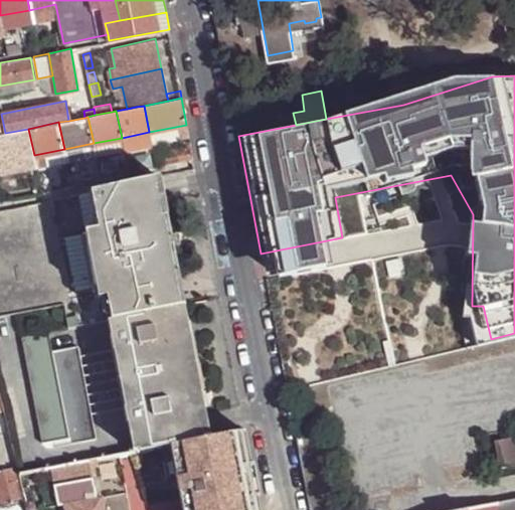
[(188,136),(186,125),(149,132),(151,141),(177,136),(179,138),(188,136)]
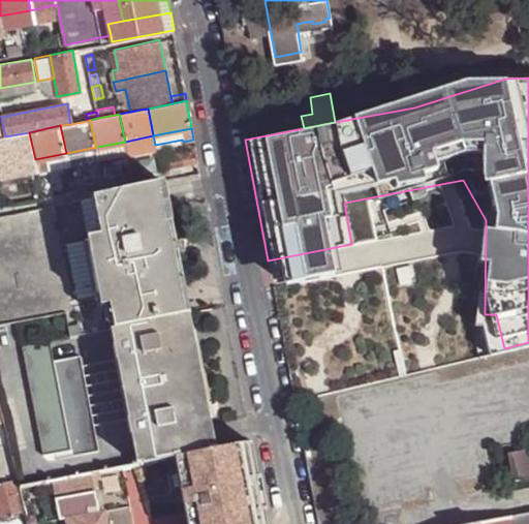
[(35,159),(29,132),(5,136),(0,137),(0,142),(5,165),(35,159)]
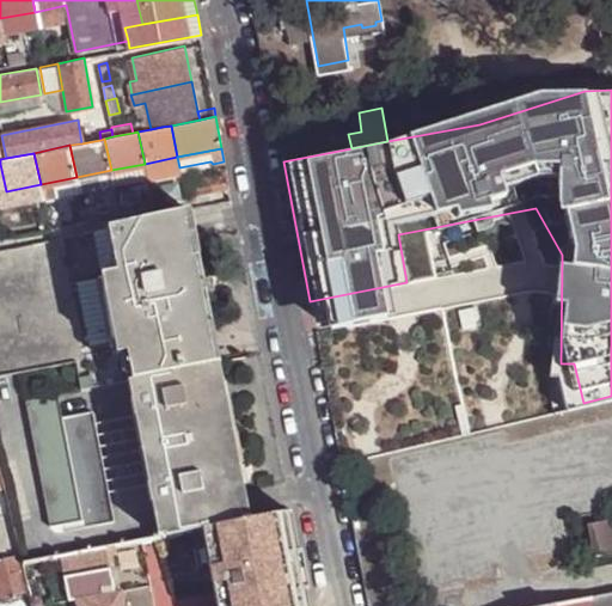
[(148,175),(145,164),(111,170),(114,183),(148,175)]
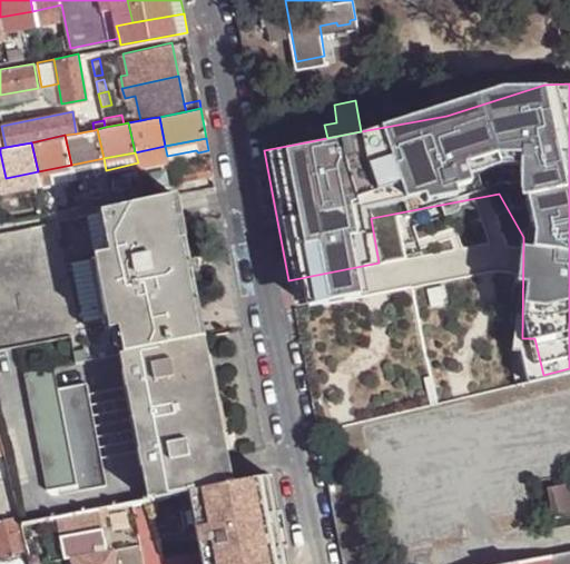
[(213,174),(209,155),(193,159),(176,162),(179,181),(213,174)]
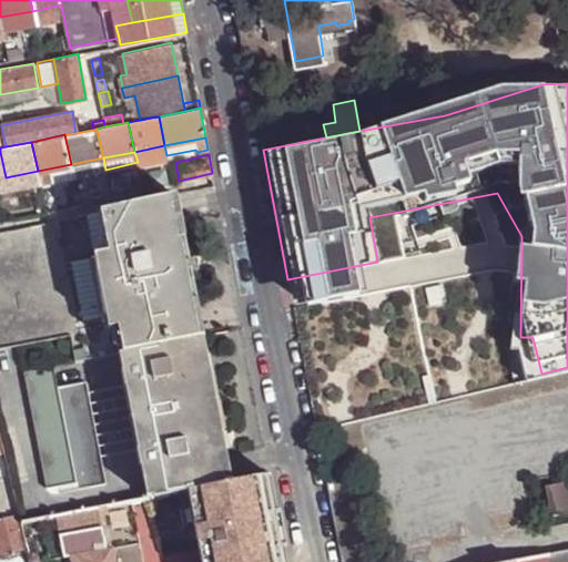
[(105,170),(103,157),(71,164),(73,176),(88,173),(105,170)]
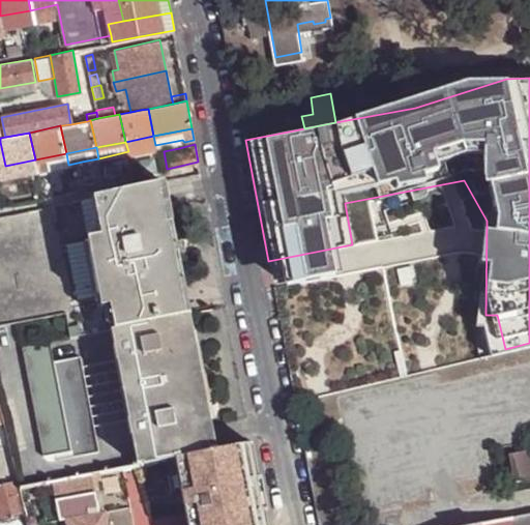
[(68,165),(66,153),(35,159),(38,171),(50,168),(68,165)]
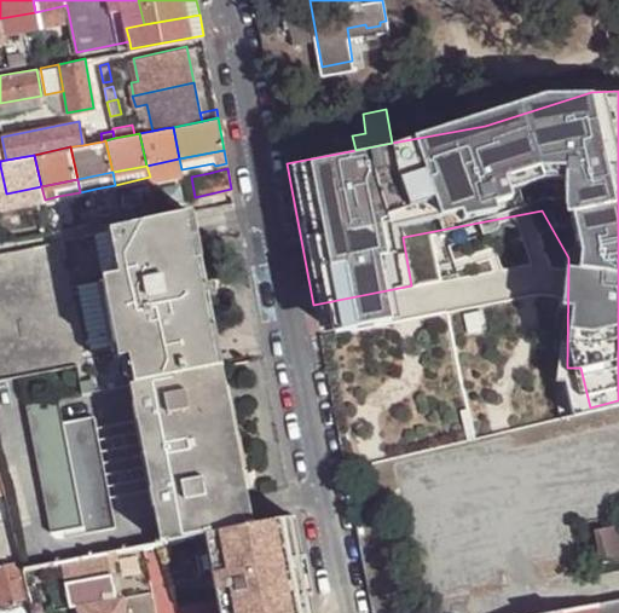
[(45,200),(41,186),(6,194),(10,206),(45,200)]
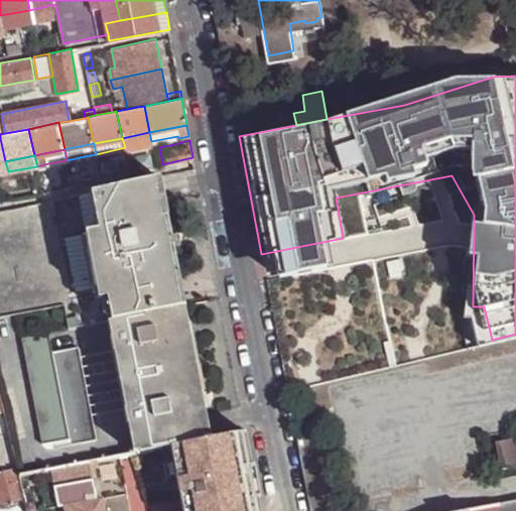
[(84,181),(82,171),(70,174),(72,184),(84,181)]
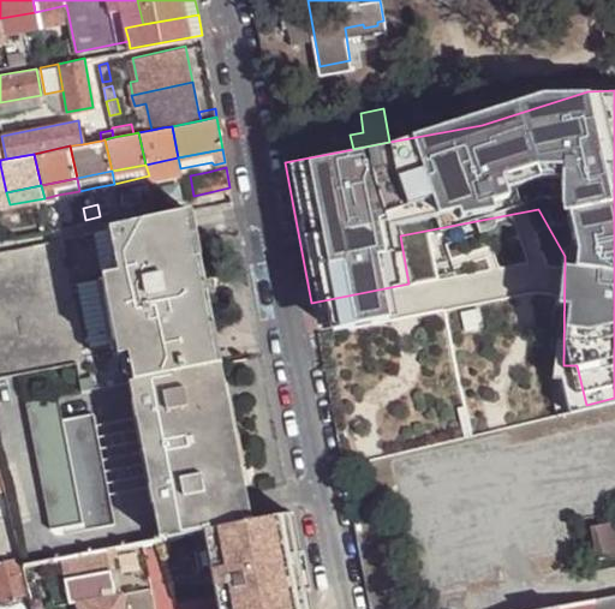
[(199,252),(190,208),(183,209),(191,254),(195,254),(197,268),(215,363),(219,362),(220,362),(199,252)]
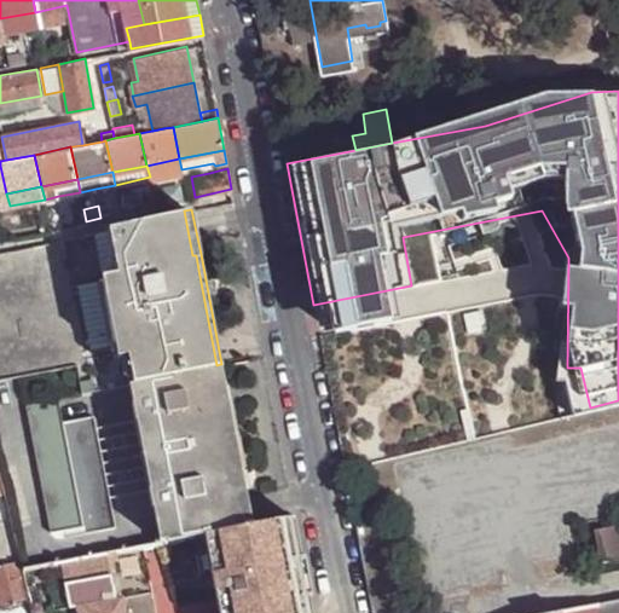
[(192,255),(184,210),(166,214),(108,229),(119,272),(103,276),(119,356),(128,353),(134,381),(213,365),(217,365),(198,270),(196,255),(192,255)]
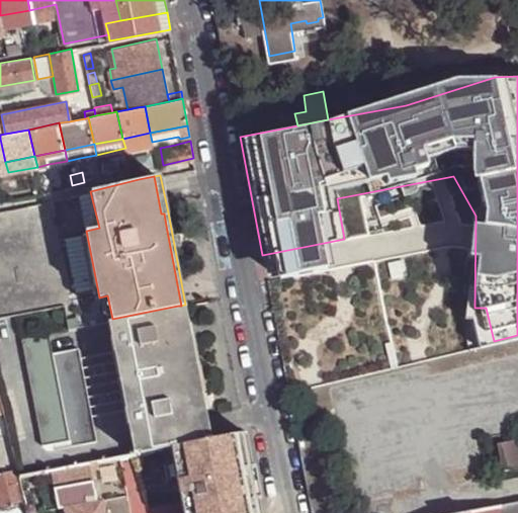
[(112,319),(107,295),(99,297),(86,231),(99,228),(90,191),(76,195),(0,208),(0,317),(64,304),(69,327),(106,320),(112,319)]
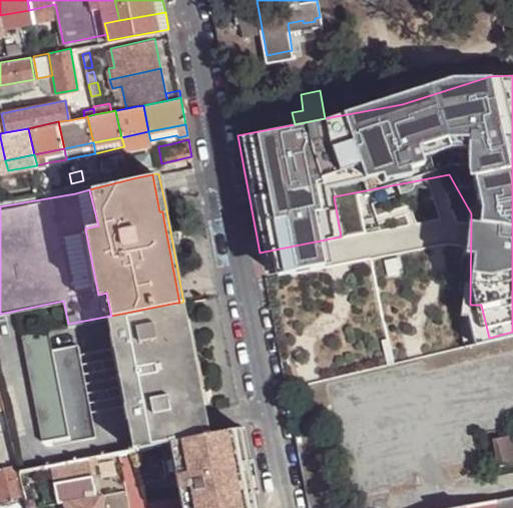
[(341,236),(260,252),(265,277),(346,262),(341,236)]
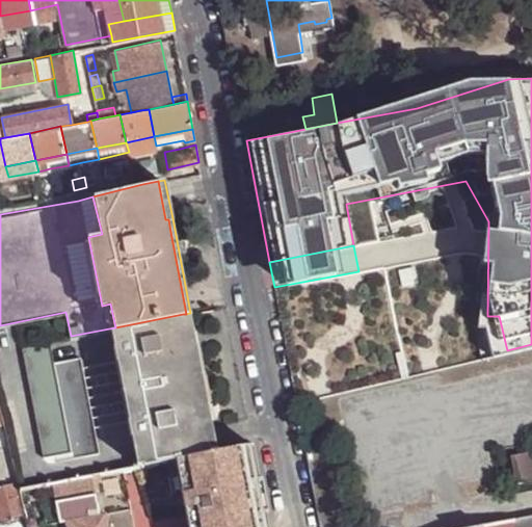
[(216,449),(189,313),(186,314),(183,314),(191,358),(202,416),(209,451),(216,449)]
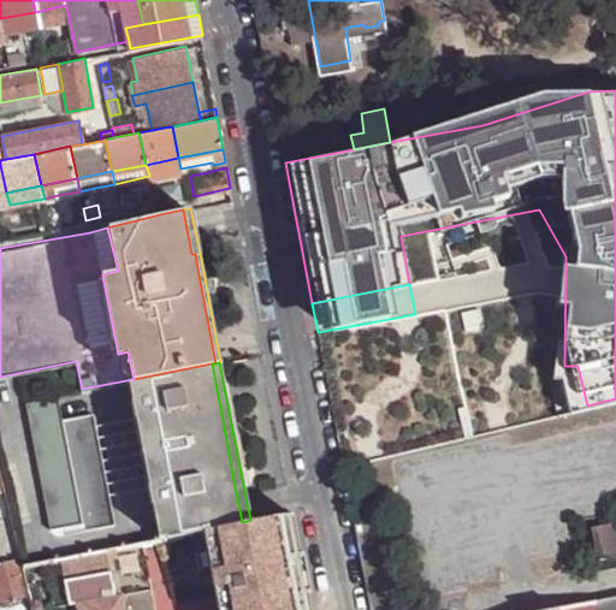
[(157,499),(164,538),(205,529),(242,522),(234,481),(221,414),(212,363),(134,379),(126,380),(134,414),(142,413),(154,481),(147,484),(149,501),(157,499)]
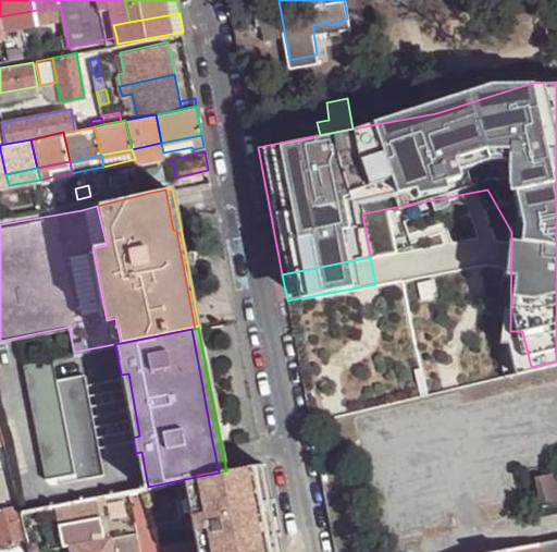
[(85,370),(56,376),(52,356),(23,362),(44,477),(74,470),(75,477),(103,471),(85,370)]
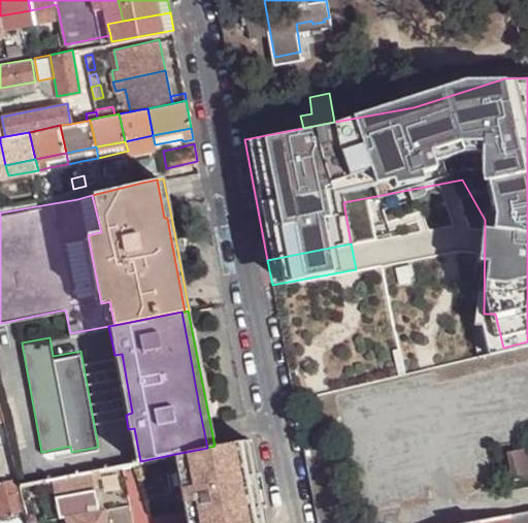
[(114,355),(126,415),(132,413),(122,354),(114,355)]
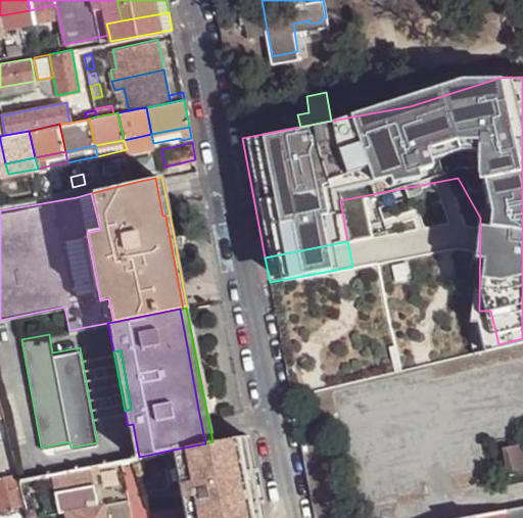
[(127,425),(134,457),(139,457),(133,424),(127,425)]
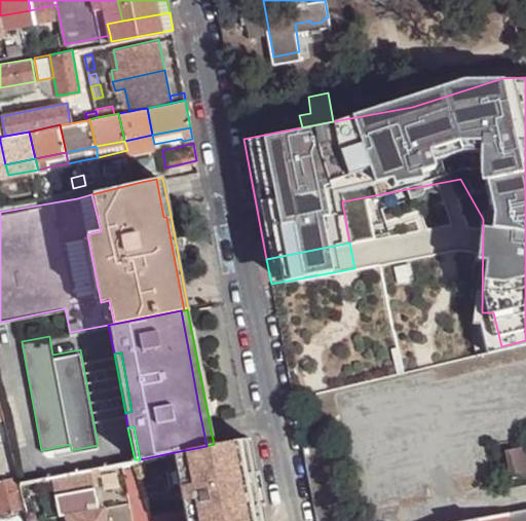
[(207,446),(175,452),(187,520),(266,520),(261,492),(251,437),(214,444),(207,446)]
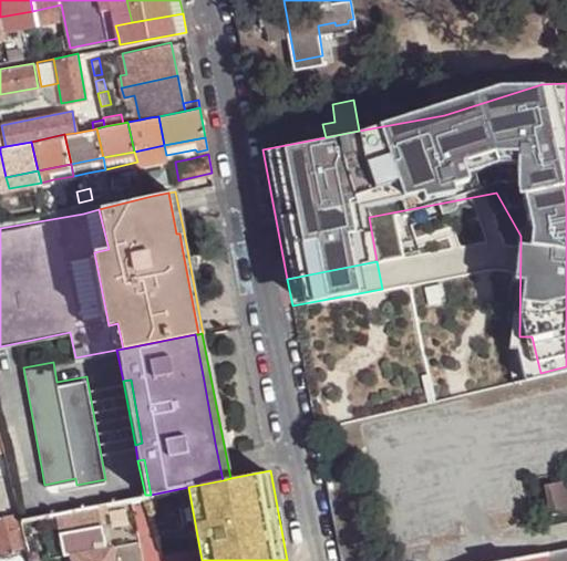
[(0,512),(14,509),(4,473),(0,474),(0,512)]
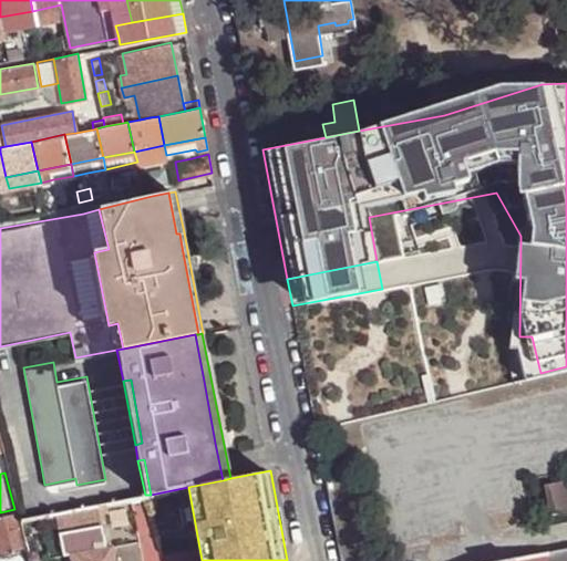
[(547,513),(566,510),(566,482),(566,479),(542,484),(547,513)]
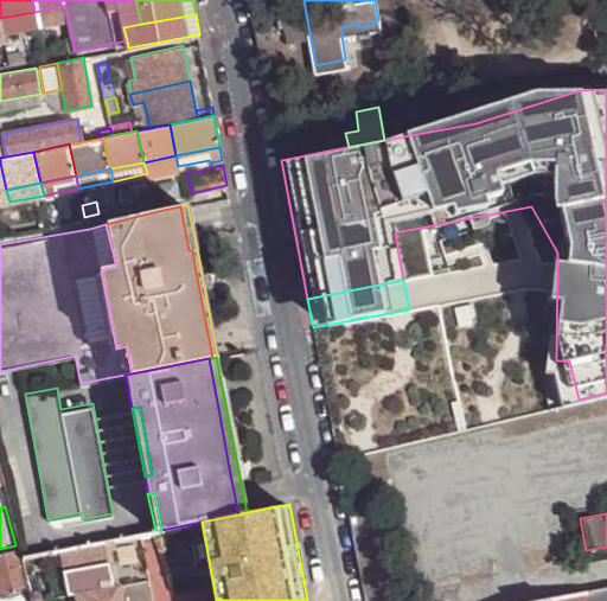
[(115,582),(108,547),(117,545),(116,538),(63,549),(71,592),(78,589),(80,600),(126,600),(122,581),(115,582)]
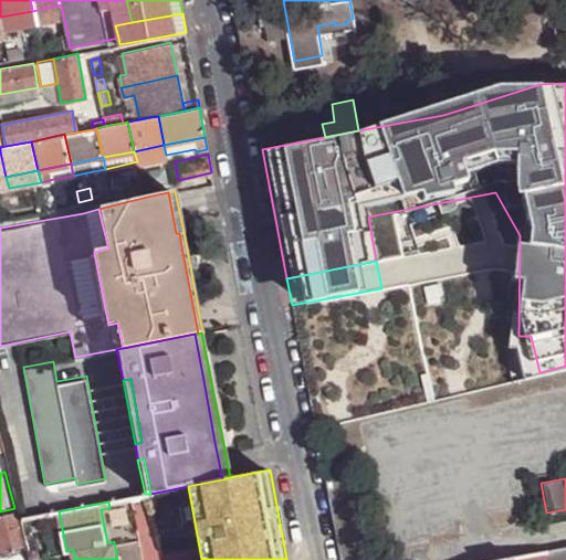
[(17,519),(14,508),(0,511),(0,549),(0,551),(24,546),(17,519)]
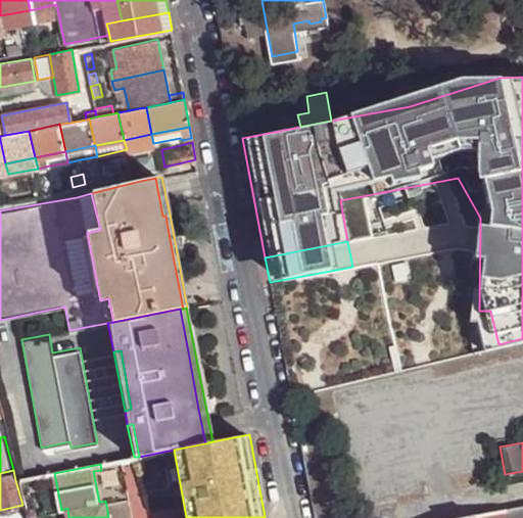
[(522,517),(522,503),(440,517),(522,517)]
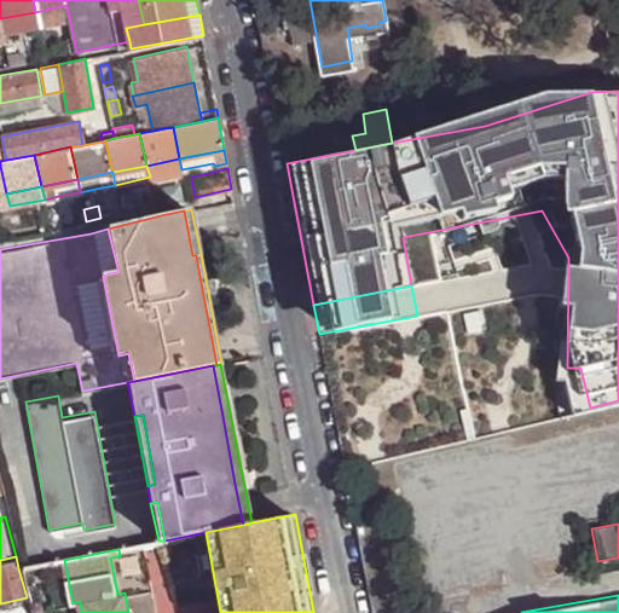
[(0,612),(29,612),(27,597),(0,603),(0,612)]
